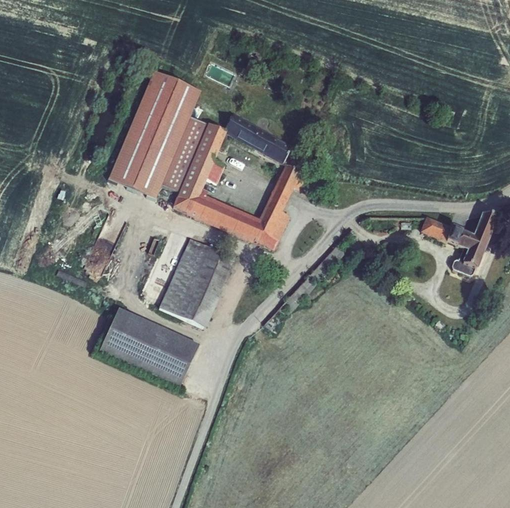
[(252,46),(249,52),(261,58),(264,51),(252,46)]
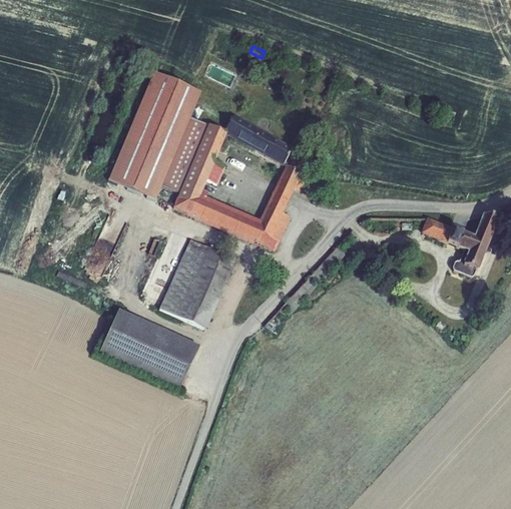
[(179,192),(208,123),(191,116),(202,90),(154,70),(109,178),(156,198),(162,184),(179,192)]
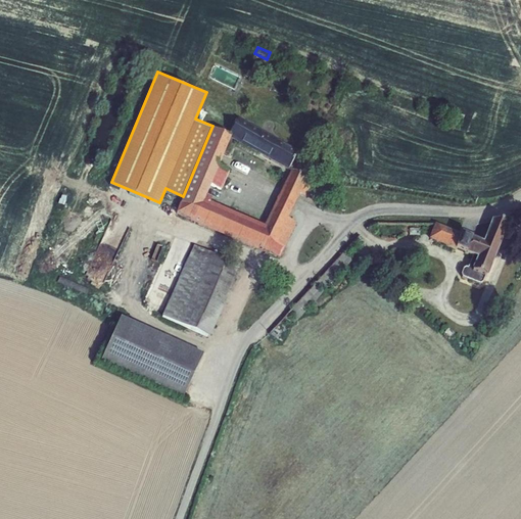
[(183,196),(176,213),(270,252),(271,250),(281,254),(297,220),(288,215),(299,190),(305,193),(314,178),(304,174),(309,166),(299,161),(295,170),(291,168),(266,223),(211,199),(214,194),(207,191),(211,182),(223,187),(231,168),(220,162),(225,151),(229,153),(235,140),(230,139),(231,136),(288,167),(299,148),(239,114),(229,133),(212,126),(183,196)]
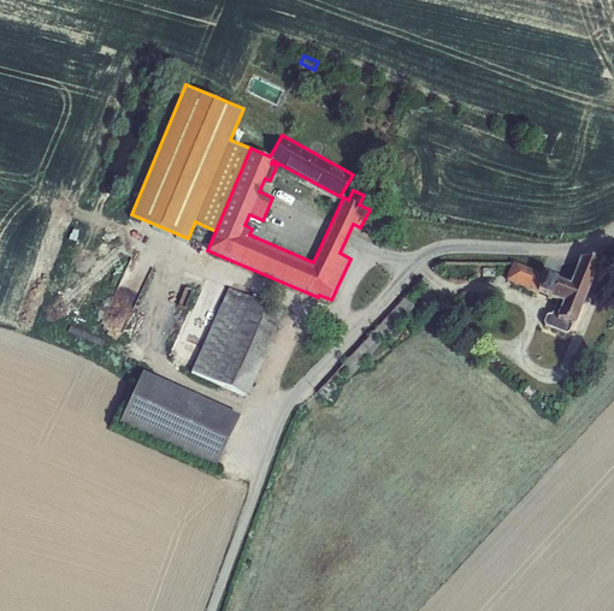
[(515,261),(508,278),(550,295),(550,296),(558,298),(553,313),(550,312),(547,313),(544,320),(545,324),(567,331),(570,330),(573,322),(574,322),(602,257),(582,255),(571,284),(515,261)]
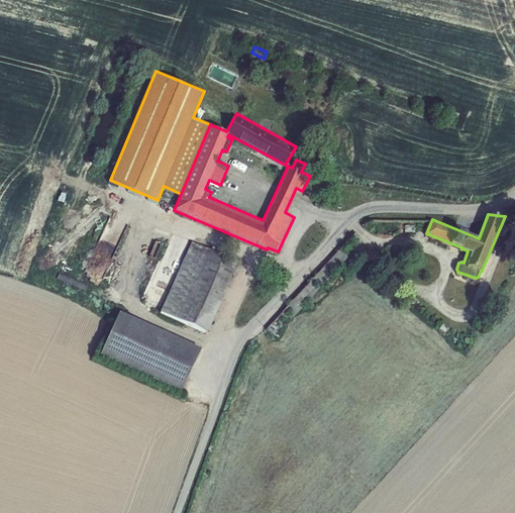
[(193,239),(161,309),(208,330),(239,261),(193,239)]
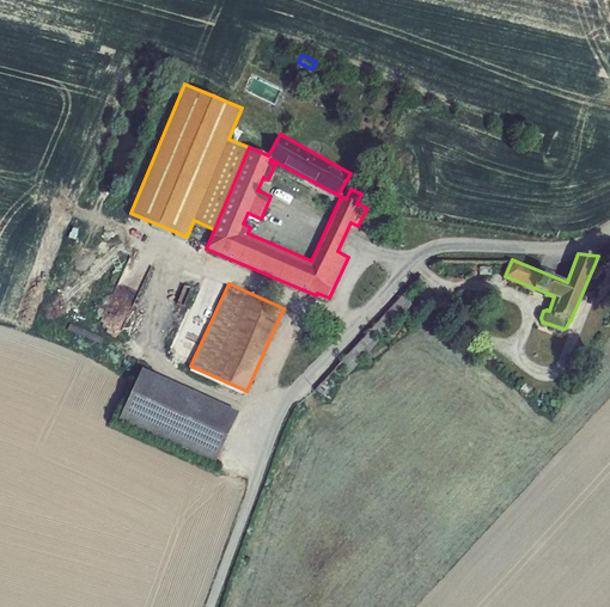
[(142,367),(120,418),(215,463),(239,410),(142,367)]
